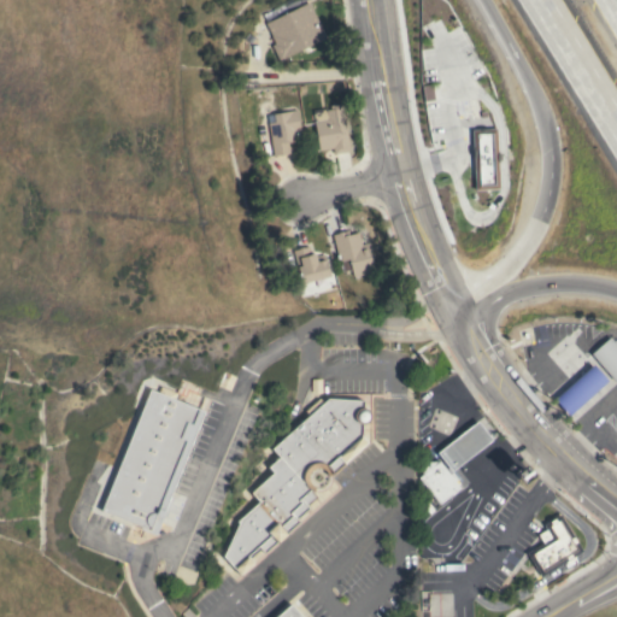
[(278,60),(271,45),(275,43),(265,23),(309,3),(325,37),(278,60)]
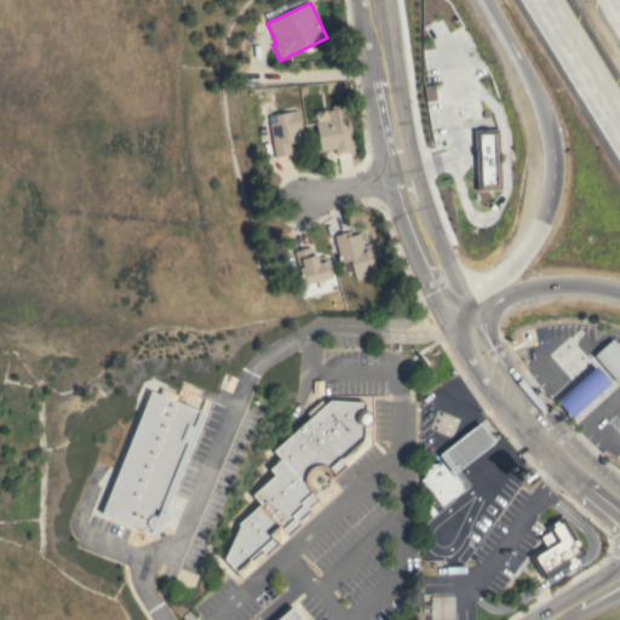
[(314,110),(329,108),(328,105),(343,103),(351,151),(336,155),(334,149),(321,151),(314,110)]
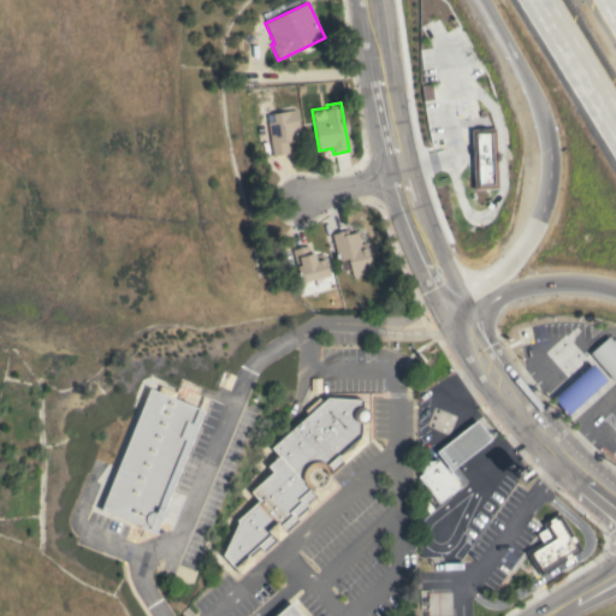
[(267,123),(273,122),(272,113),(296,110),(300,131),(295,131),(296,140),(295,140),(295,141),(288,142),(289,153),(272,155),(267,123)]
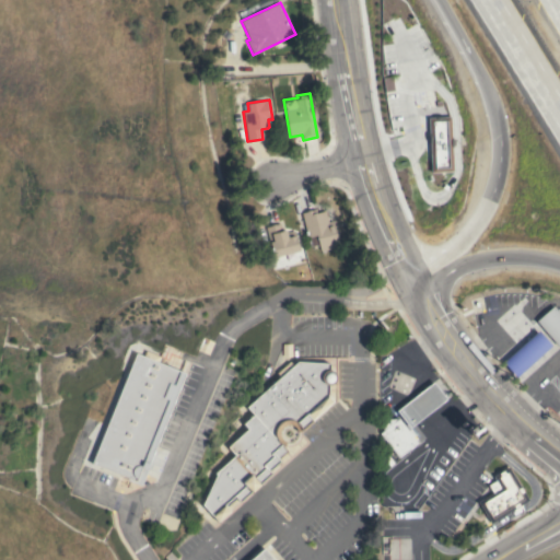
[(428,117),(431,172),(451,171),(447,116),(428,117)]
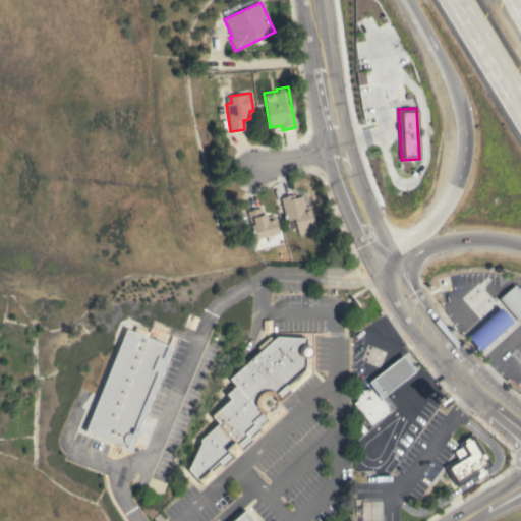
[(286,219),(284,219),(283,216),(285,215),(281,197),(293,194),(294,197),(302,195),(305,207),(309,205),(315,229),(297,233),(296,227),(288,229),(286,219)]
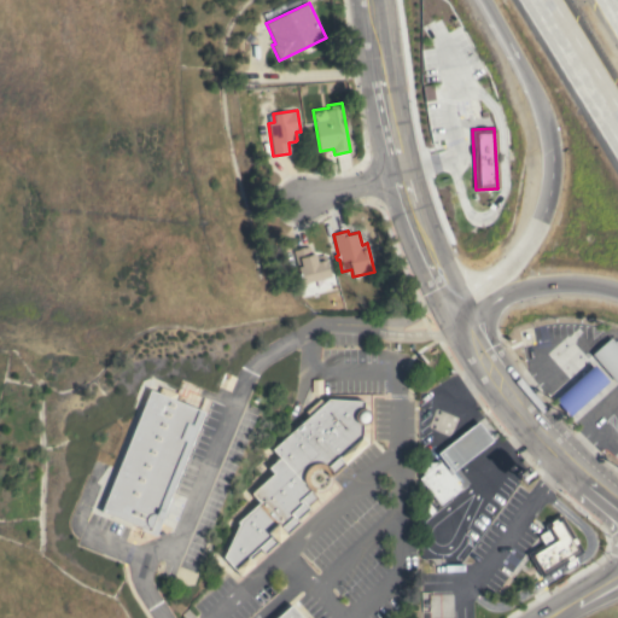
[(310,246),(313,254),(315,254),(318,262),(326,260),(331,277),(301,285),(298,275),(299,274),(293,251),(310,246)]
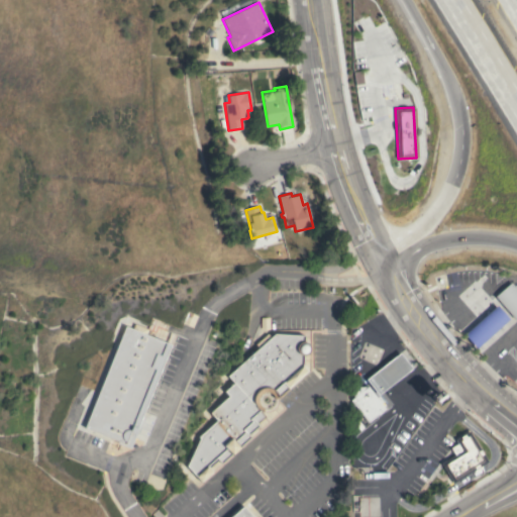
[(514,286),(516,283),(516,316),(514,319),(495,296),(511,282),(514,286)]
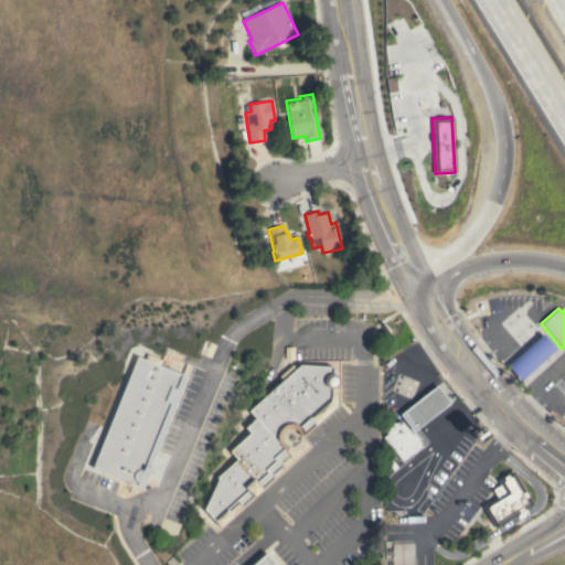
[(520,380),(507,365),(543,333),(556,349),(520,380)]
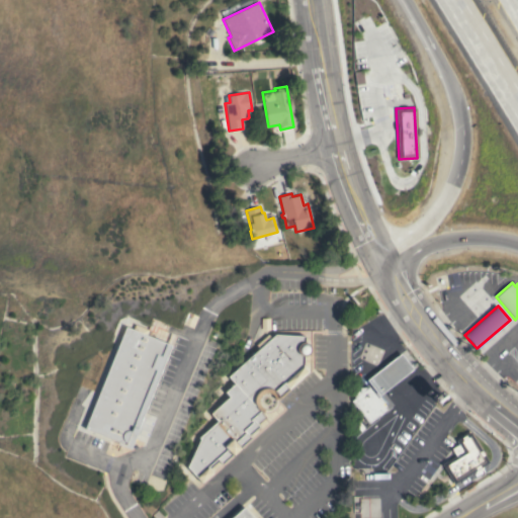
[(192,328),(182,324),(187,313),(197,317),(192,328)]
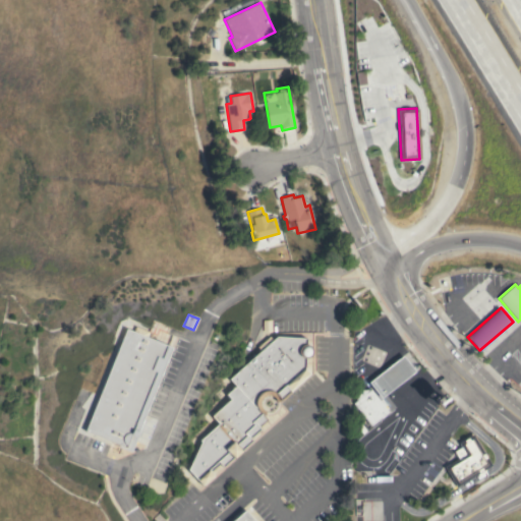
[(126,449),(119,446),(118,447),(114,446),(115,443),(113,442),(112,445),(107,443),(108,441),(83,430),(127,328),(134,330),(135,326),(150,332),(148,336),(174,347),(137,433),(133,431),(132,433),(134,436),(136,439),(136,442),(134,445),(131,446),(129,447),(128,445),(126,449)]
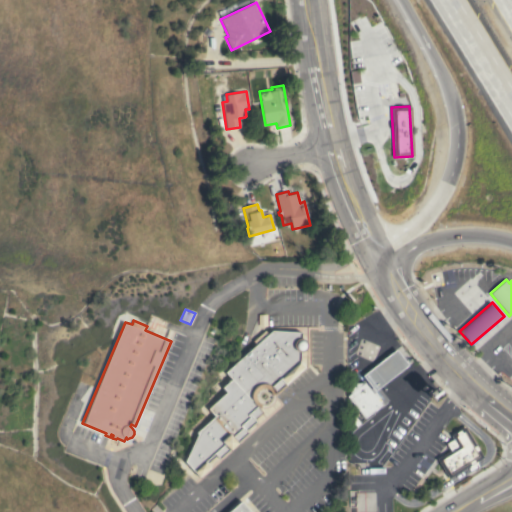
[(275,394),(271,394),(271,391),(268,389),(265,388),(261,388),(258,390),(256,393),(256,396),(256,400),(258,402),(261,404),(259,408),(263,412),(255,419),(257,421),(247,431),(248,432),(238,442),(238,443),(230,451),(229,450),(219,460),(215,455),(207,463),(210,466),(199,477),(185,462),(198,434),(196,433),(215,416),(208,408),(226,392),(222,387),(231,379),(225,372),(256,344),(253,341),(264,330),(268,334),(272,330),(302,332),(302,338),(304,339),(306,341),(307,344),(306,348),(305,350),(303,352),(300,352),(300,363),(305,367),(275,394)]
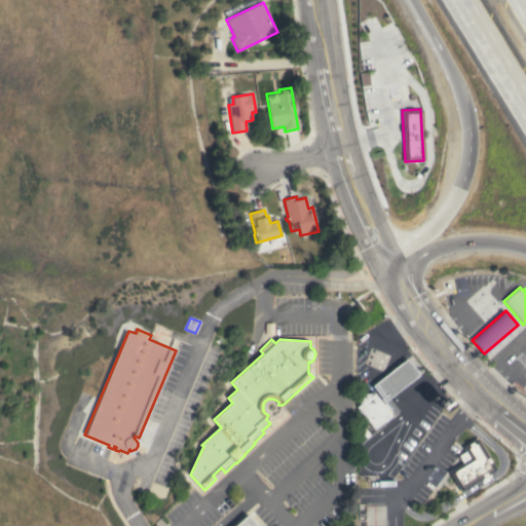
[(407,359),(418,375),(384,402),(372,385),(407,359)]
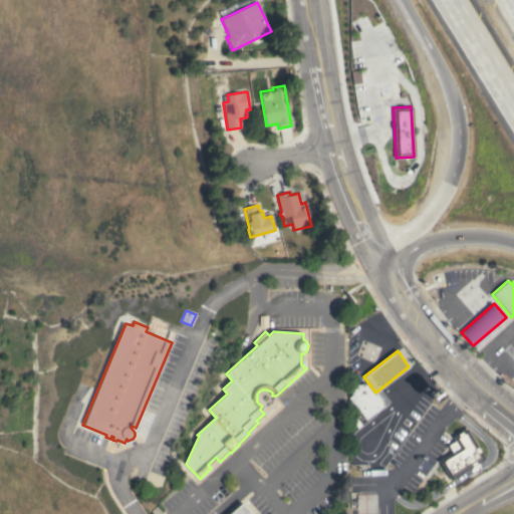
[(348,398),(365,384),(382,407),(365,420),(348,398)]
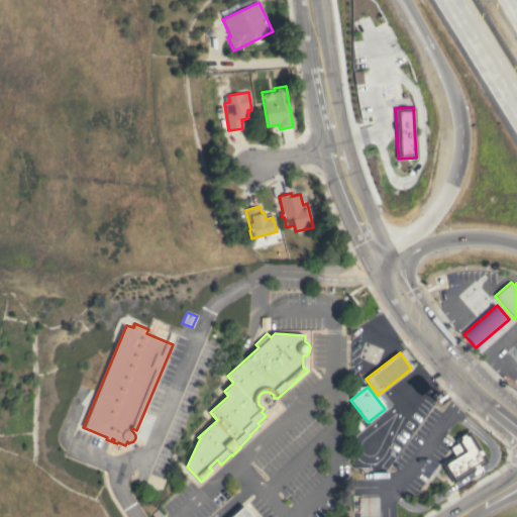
[(481,466),(483,468),(475,473),(474,471),(452,483),(440,462),(454,454),(450,447),(456,443),(454,439),(469,430),(488,461),(481,466)]
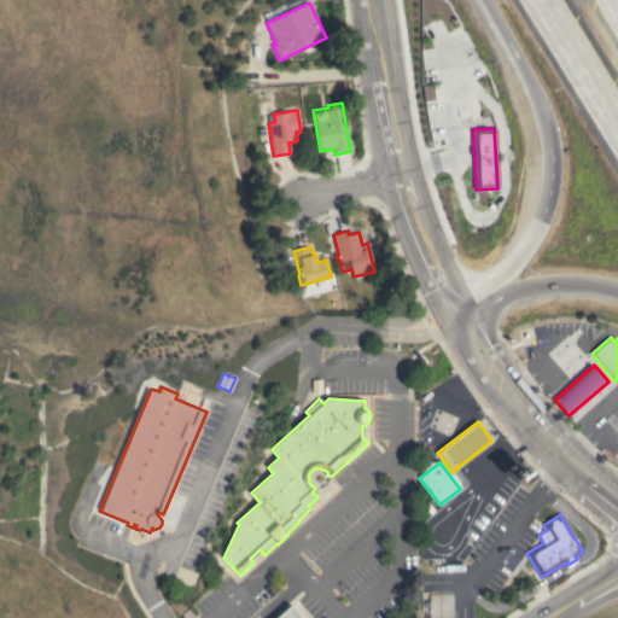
[(275,617),(291,605),(302,617),(275,617)]
